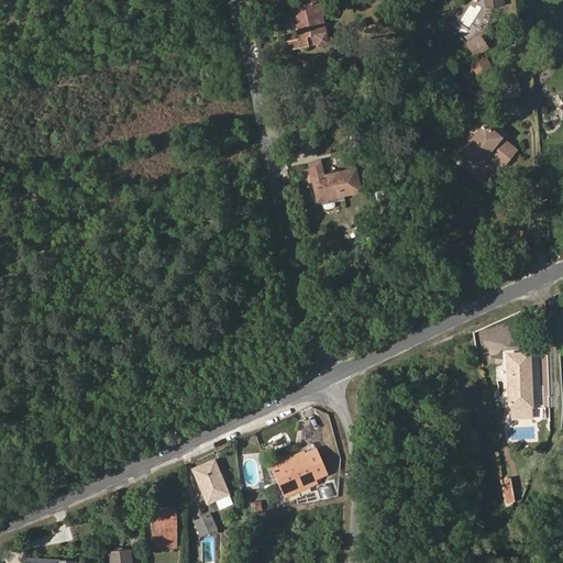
[(323,32),(318,11),(320,10),(318,0),(305,0),(306,3),(288,7),(293,26),(297,25),(300,37),(288,41),(290,51),(308,46),(306,37),(313,35),(316,44),(316,46),(329,43),(327,32),(323,32)]
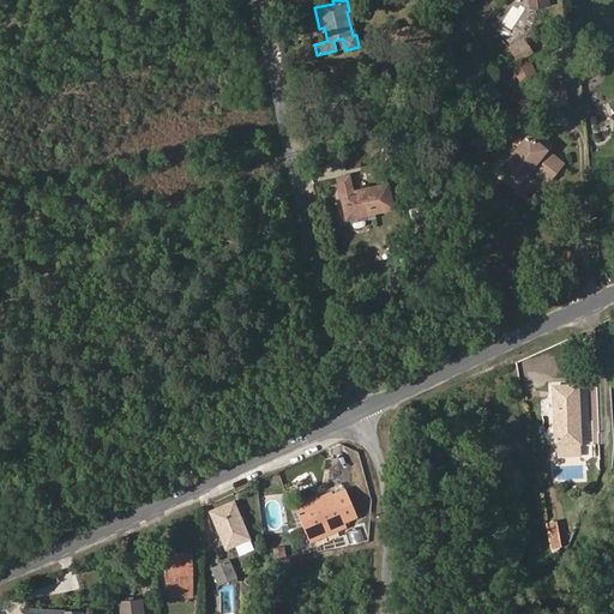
[(533,52),(523,37),(507,48),(517,62),(533,52)]
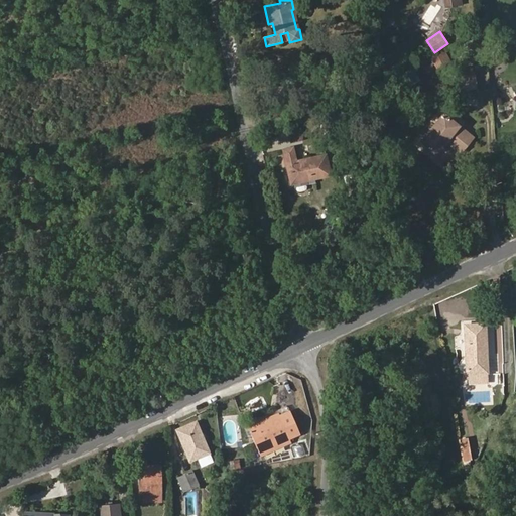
[(289,40),(287,32),(280,34),(282,42),(289,40)]
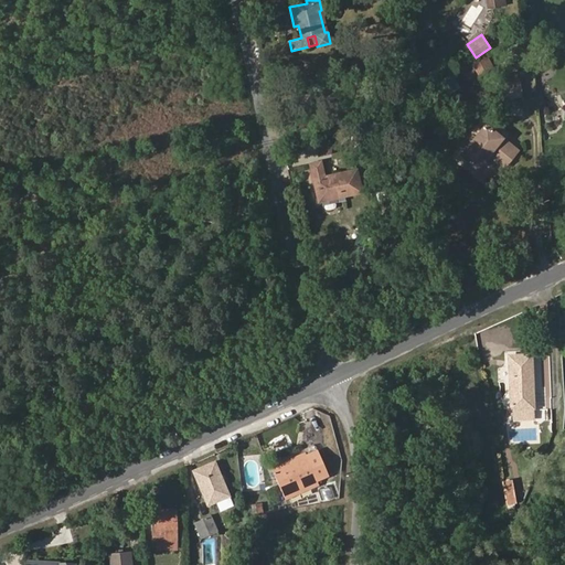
[(493,67),(487,56),(471,65),(478,76),(493,67)]
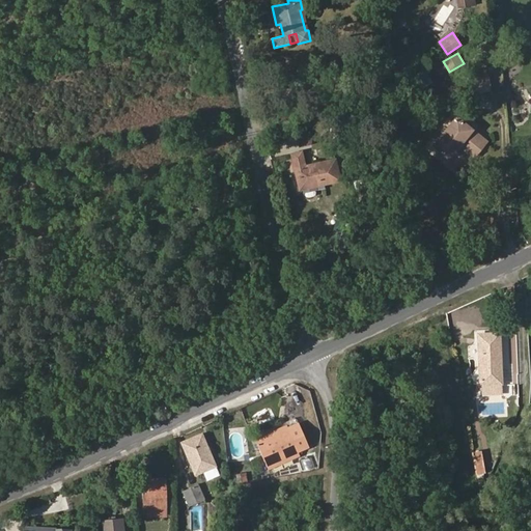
[(431,82),(424,71),(410,80),(417,91),(431,82)]
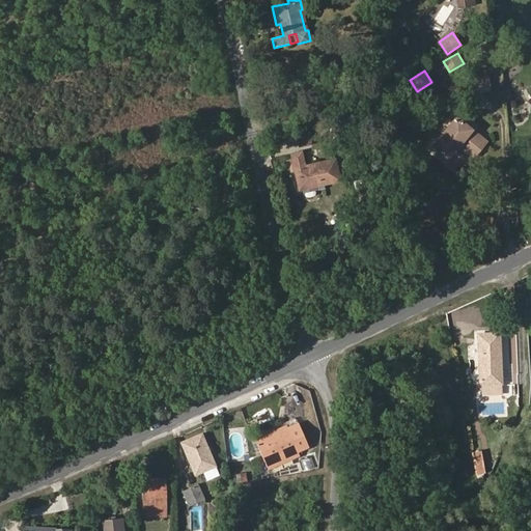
[(475,93),(491,91),(490,76),(473,78),(475,93)]
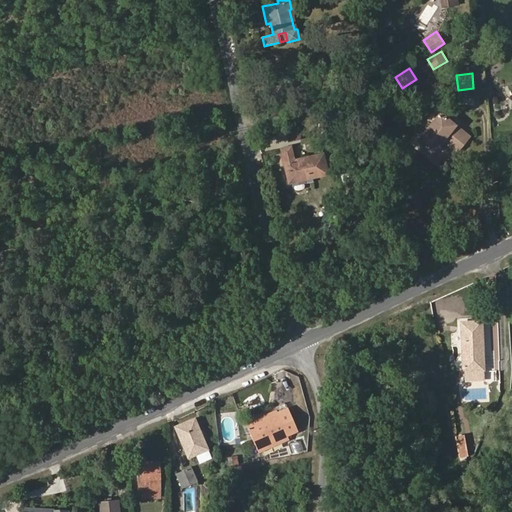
[(318,102),(313,89),(300,94),(305,106),(318,102)]
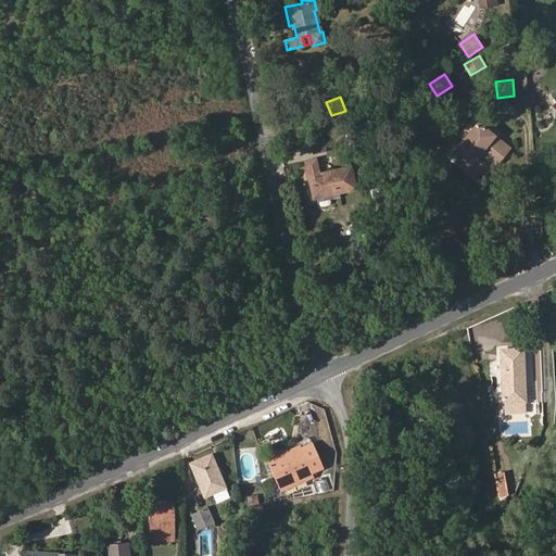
[(509,148),(478,122),(453,152),(469,166),(481,152),(496,164),(509,148)]
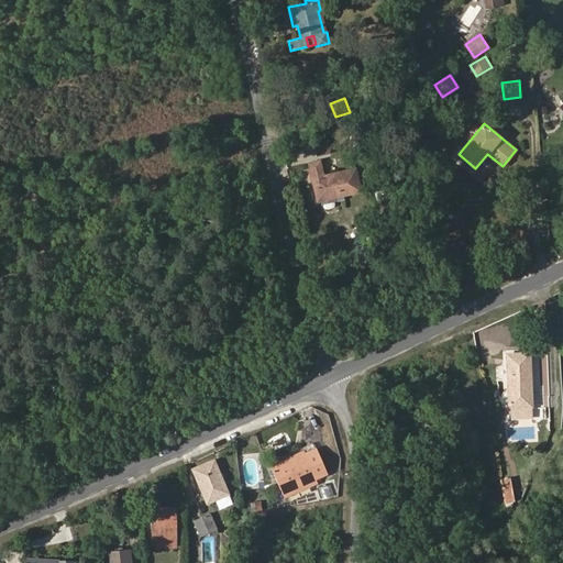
[(318,200),(360,190),(355,169),(323,176),(319,161),(309,163),(318,200)]
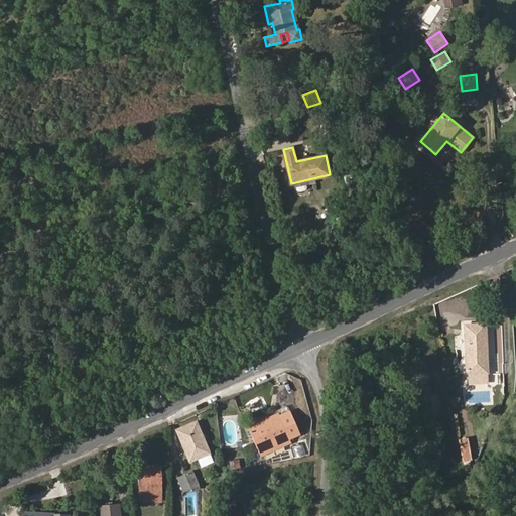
[(503,373),(502,313),(494,313),(495,332),(491,332),(491,353),(489,353),(489,373),(503,373)]
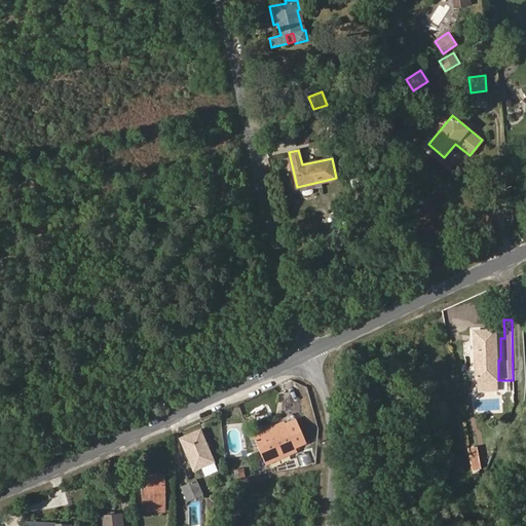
[(497,379),(494,330),(473,331),(475,366),(476,365),(477,380),(497,379)]
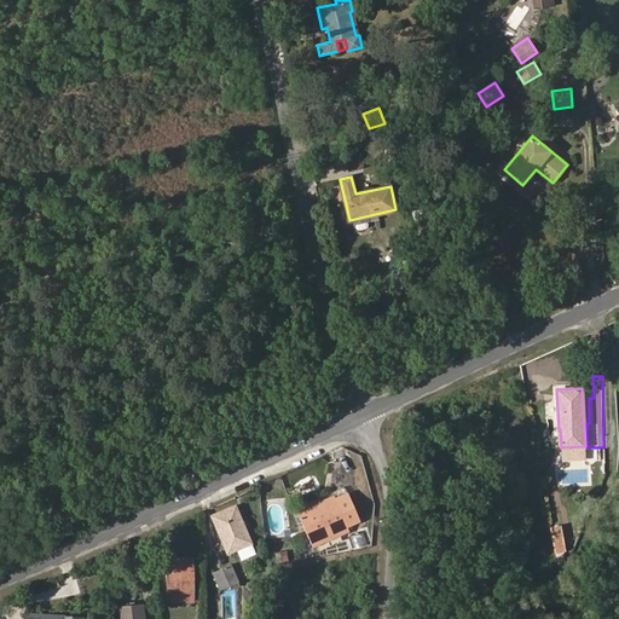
[(585,460),(585,446),(561,447),(561,461),(585,460)]
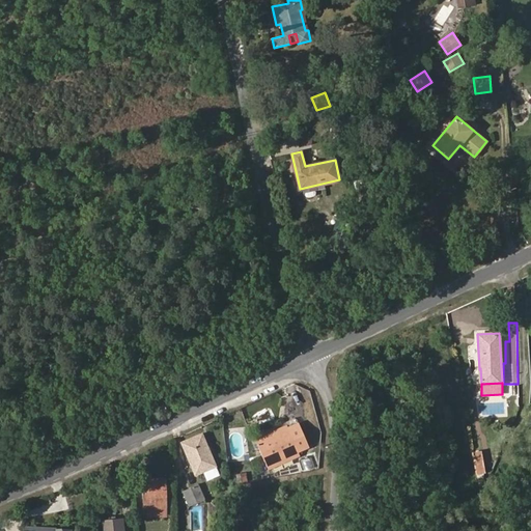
[(308,447),(298,423),(287,428),(286,426),(255,440),(263,459),(267,468),(298,454),(297,451),(308,447)]
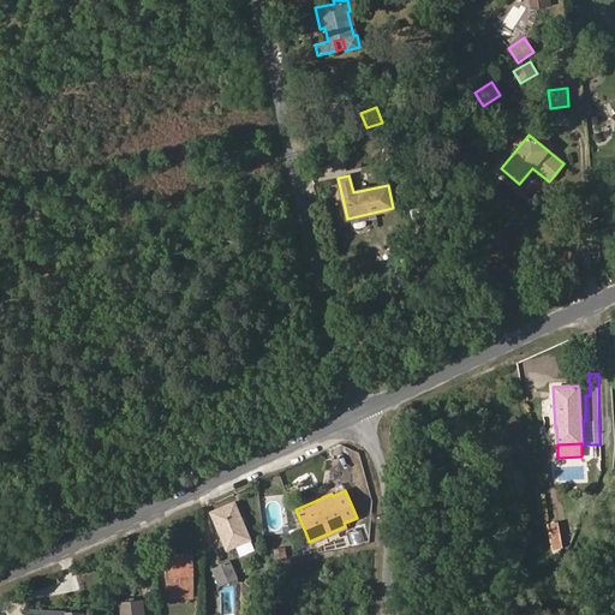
[(250,539),(234,503),(212,513),(227,549),(250,539)]
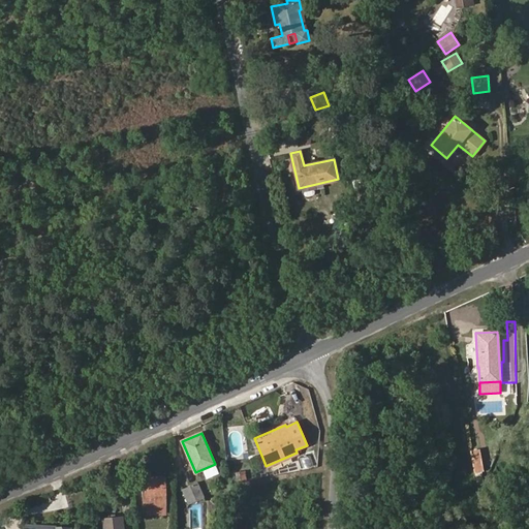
[(483,470),(479,449),(470,450),(474,472),(483,470)]
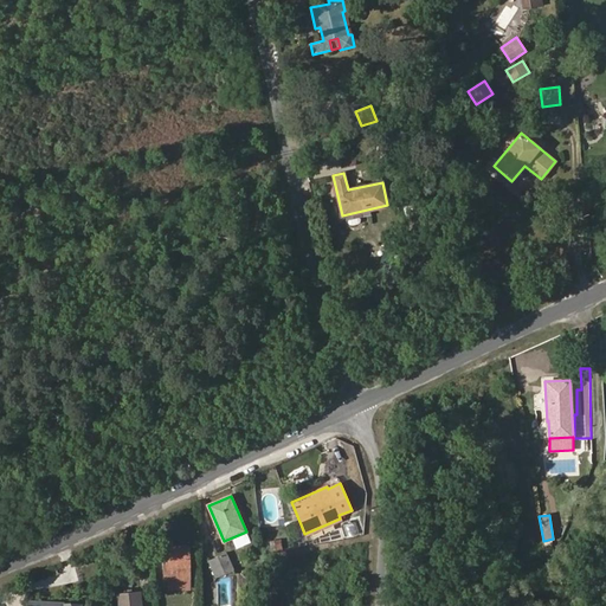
[(188,588),(188,547),(165,548),(165,571),(168,571),(168,575),(168,588),(188,588)]
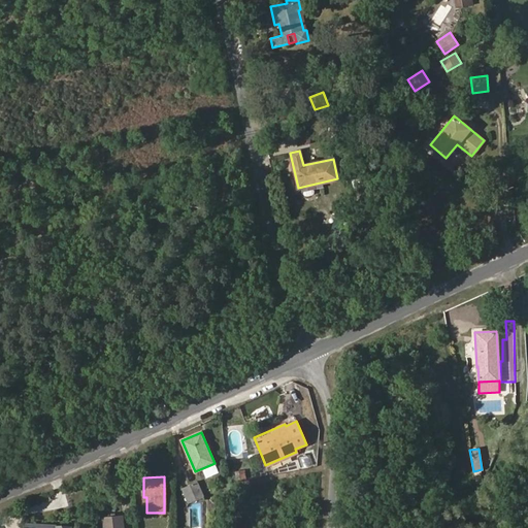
[(203,496),(197,482),(182,488),(188,503),(203,496)]
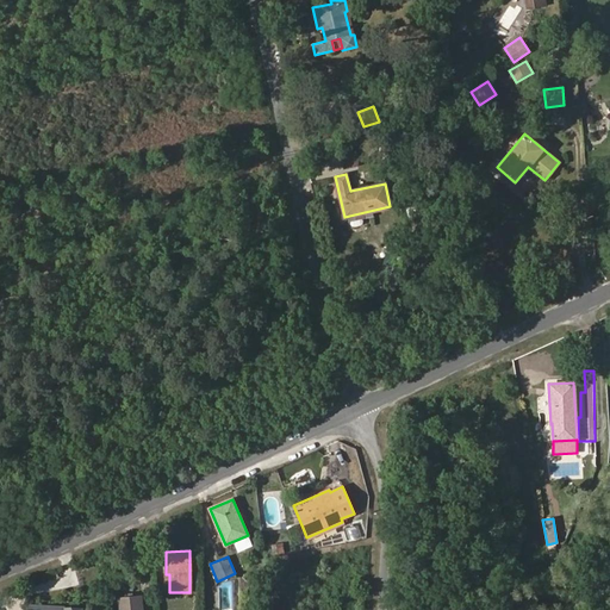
[(141,609),(141,596),(118,598),(118,609),(141,609)]
